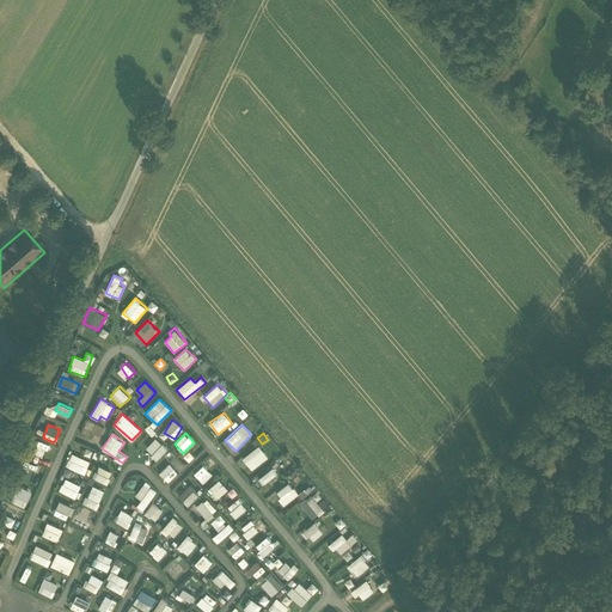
[(153,453),(151,457),(157,461),(167,447),(155,438),(146,448),(153,453)]
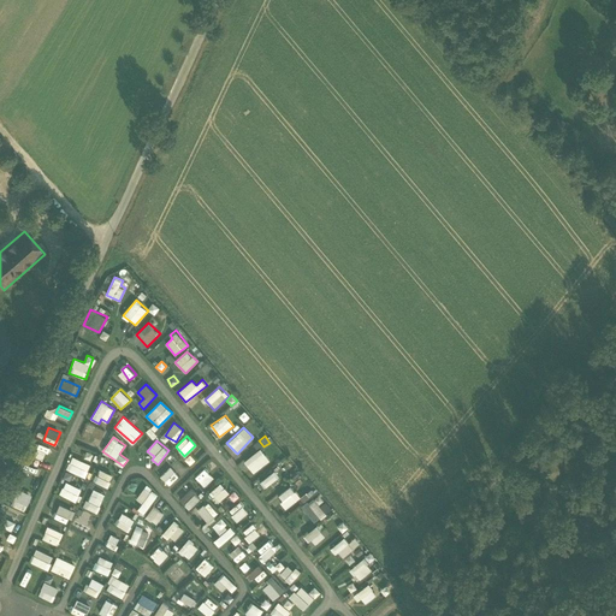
[(34,452),(40,460),(47,451),(46,450),(47,448),(42,443),(34,452)]
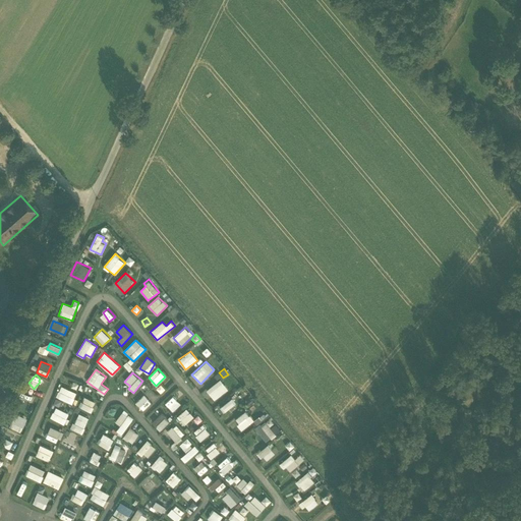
[(214,400),(228,389),(220,379),(206,390),(214,400)]
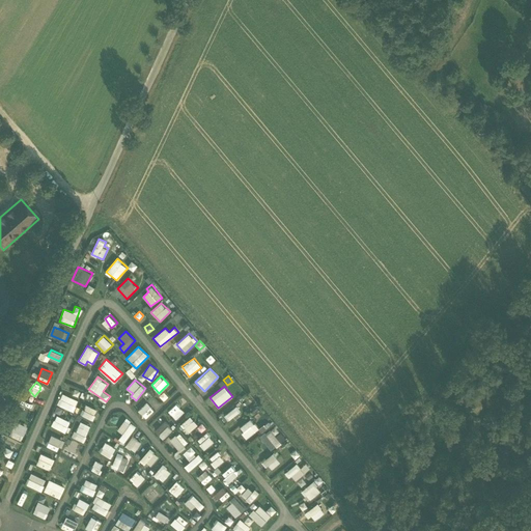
[(62,392),(57,403),(73,412),(78,400),(62,392)]
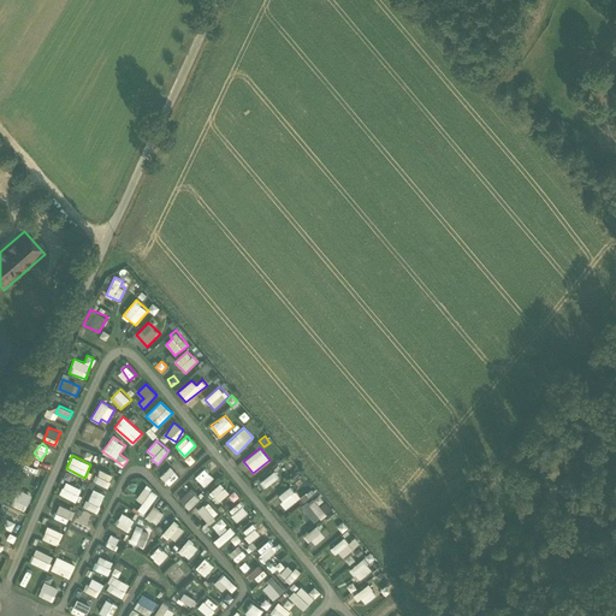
[(194,478),(202,487),(214,478),(205,467),(194,478)]
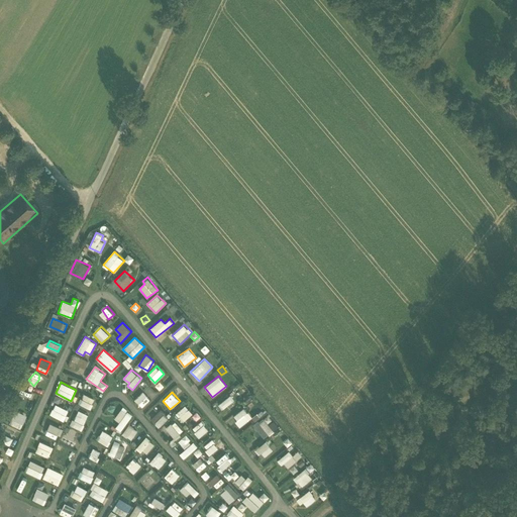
[(83,394),(82,398),(92,403),(94,398),(83,394)]
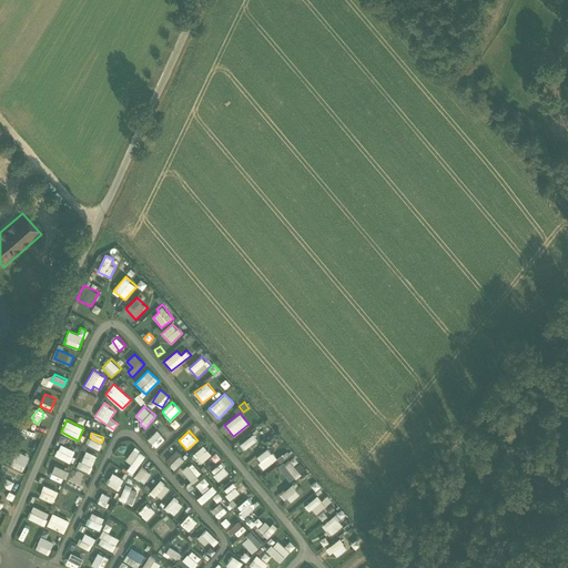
[(244,450),(259,438),(254,434),(240,445),(244,450)]
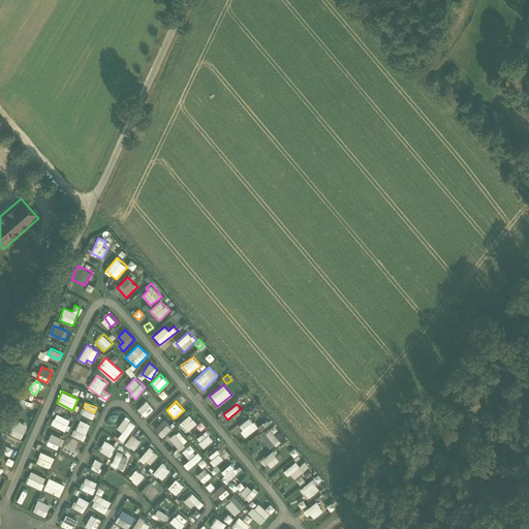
[(82,408),(80,413),(93,418),(95,413),(82,408)]
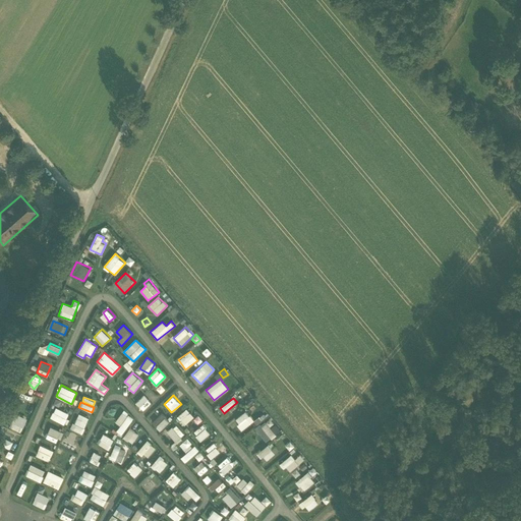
[(54,407),(50,418),(65,423),(69,412),(54,407)]
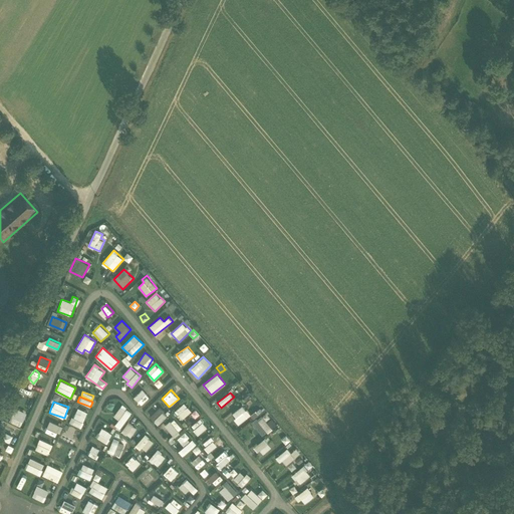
[(184,404),(174,412),(181,420),(191,412),(184,404)]
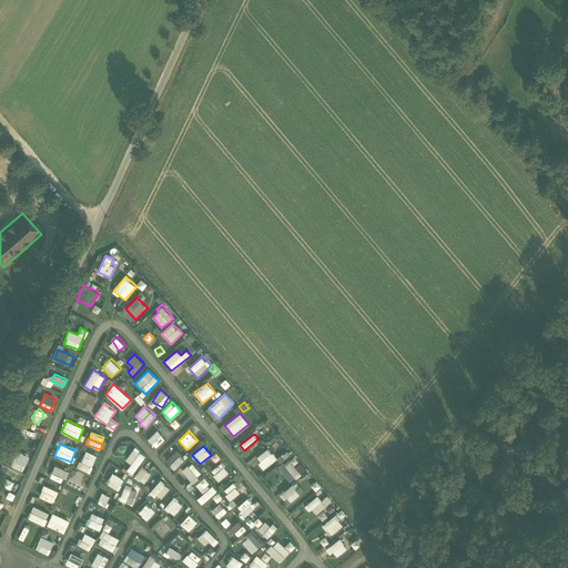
[(264,469),(277,458),(269,447),(255,457),(264,469)]
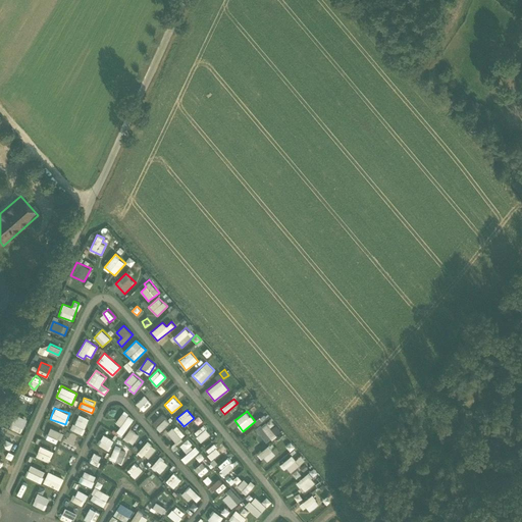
[(115,422),(120,426),(127,416),(122,413),(115,422)]
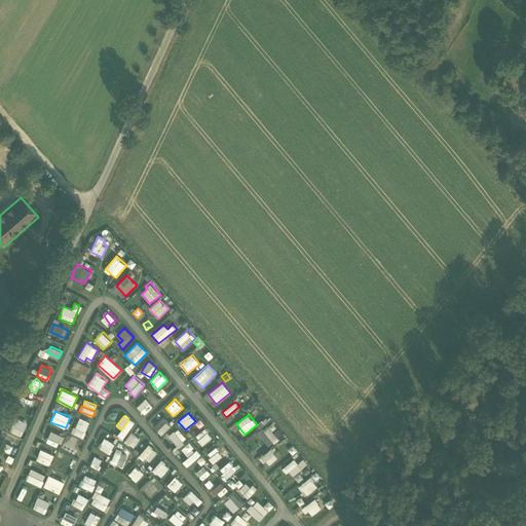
[(9,431),(23,436),(27,421),(13,417),(9,431)]
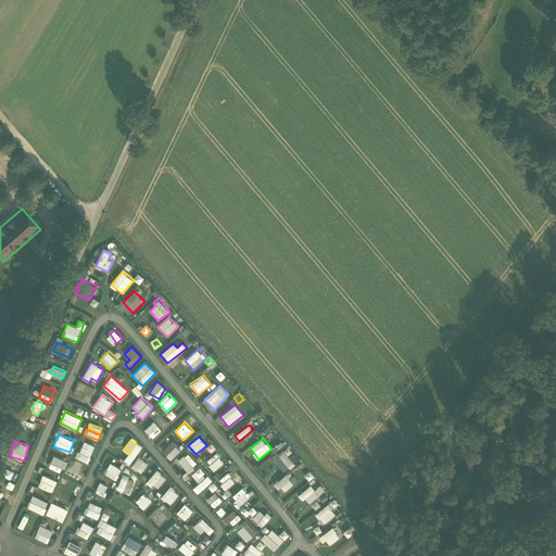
[(84,441),(76,457),(88,463),(96,446),(84,441)]
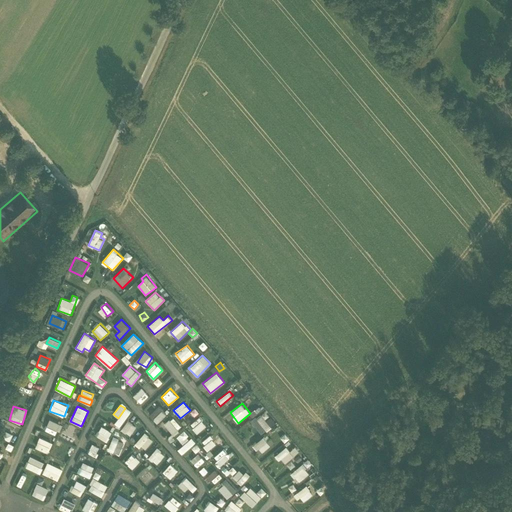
[(157,423),(166,413),(158,406),(149,415),(157,423)]
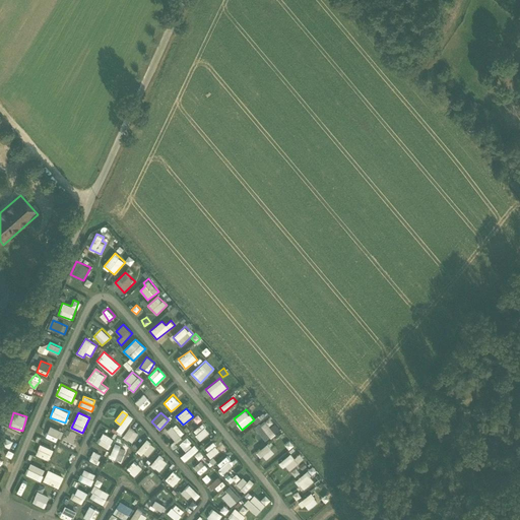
[(269,426),(273,423),(269,417),(255,427),(265,442),(275,435),(269,426)]
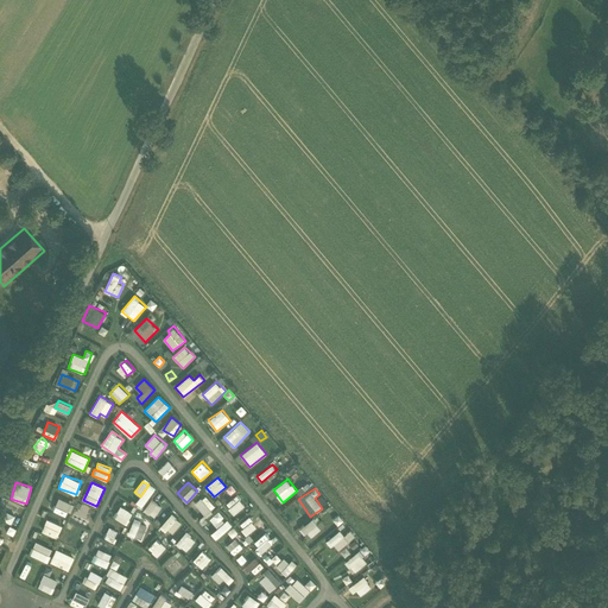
[(206,494),(194,504),(204,517),(216,507),(206,494)]
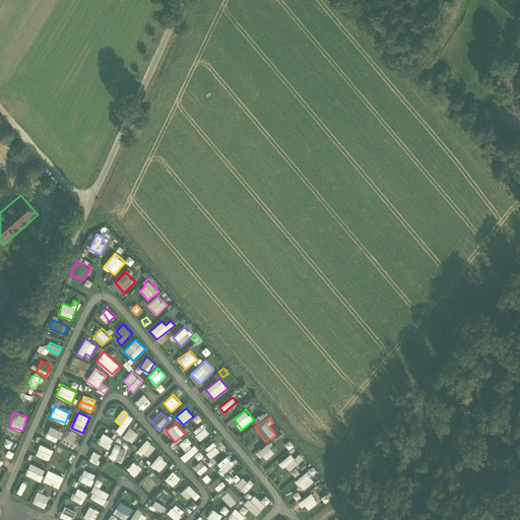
[(200,440),(209,432),(202,424),(193,431),(200,440)]
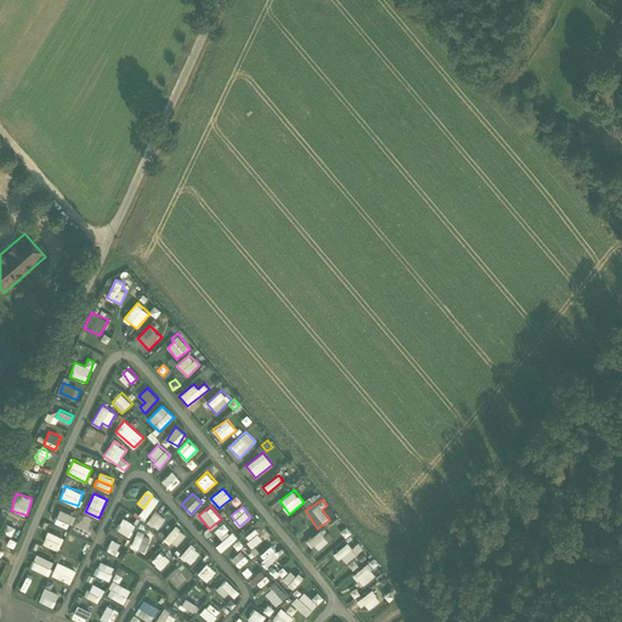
[(68,530),(75,515),(61,509),(54,522),(68,530)]
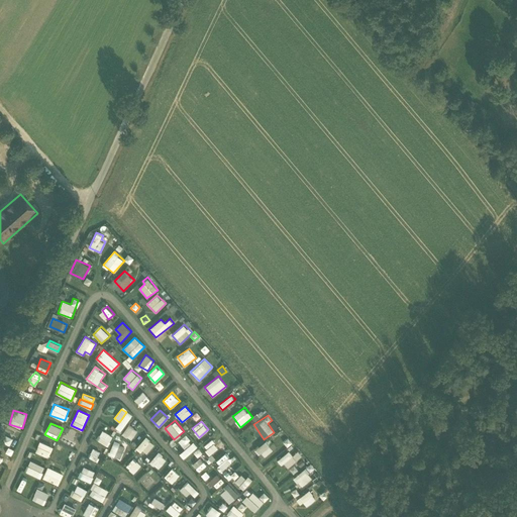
[(122,434),(131,440),(138,430),(128,424),(122,434)]
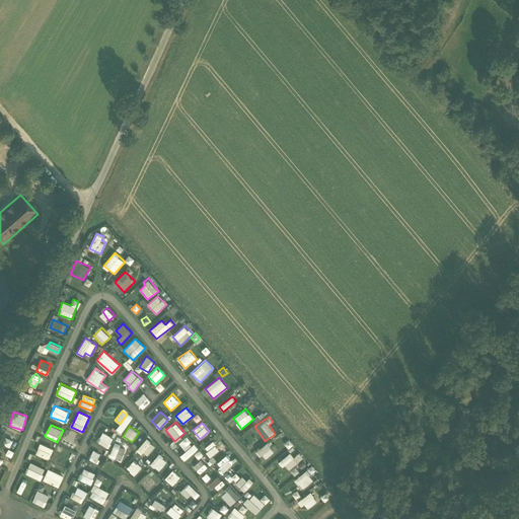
[(107,447),(114,438),(102,431),(96,441),(107,447)]
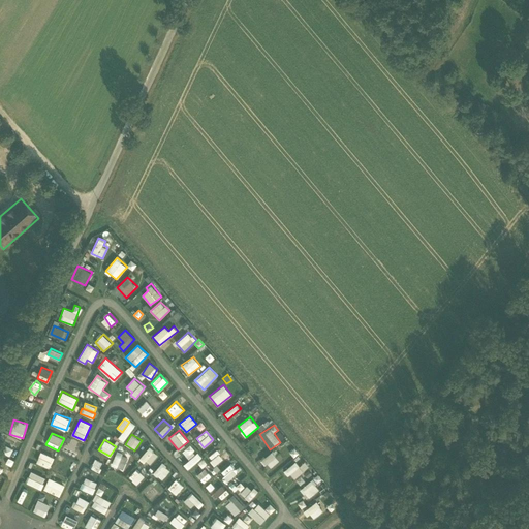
[(141,457),(149,465),(158,455),(150,446),(141,457)]
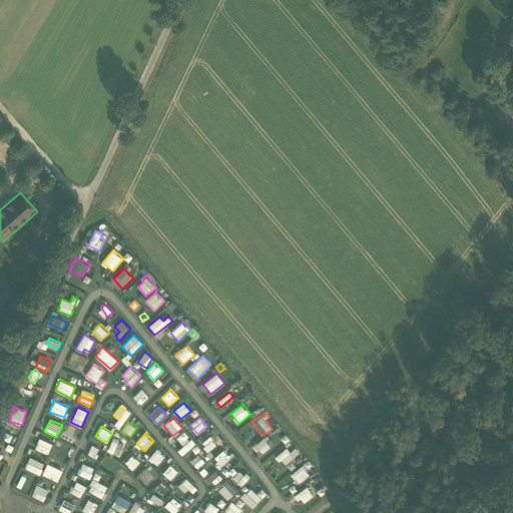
[(210,436),(201,442),(208,451),(217,444),(210,436)]
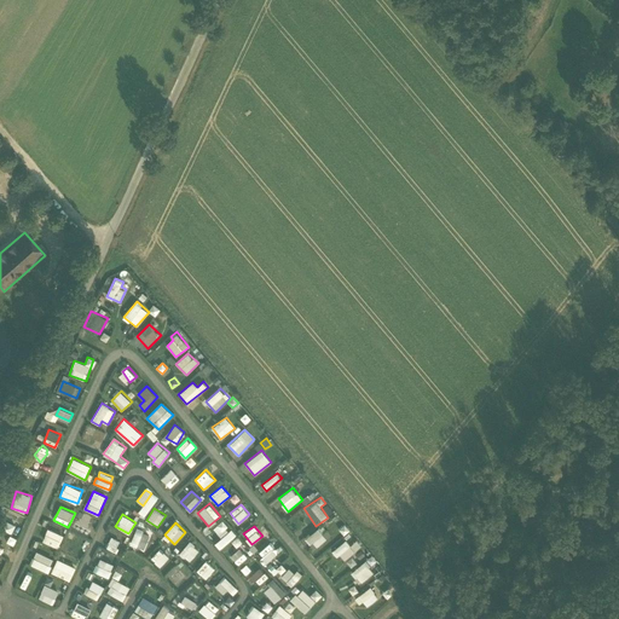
[(58,548),(64,536),(48,528),(42,541),(58,548)]
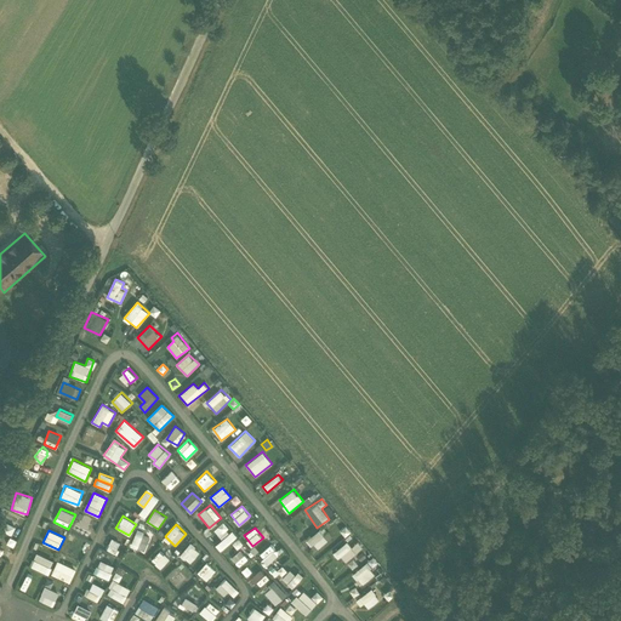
[(131,546),(146,552),(152,536),(136,530),(131,546)]
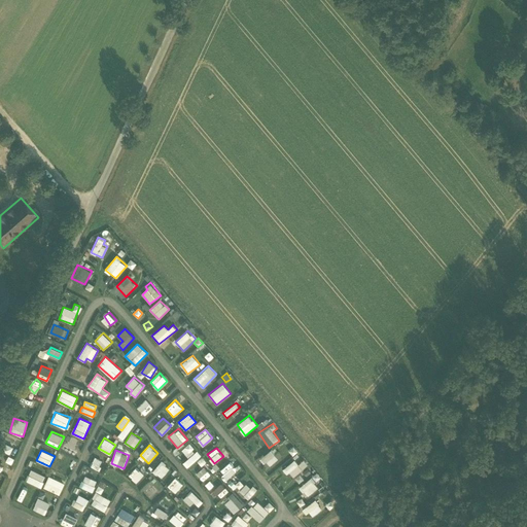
[(197,450),(182,463),(187,468),(201,455),(197,450)]
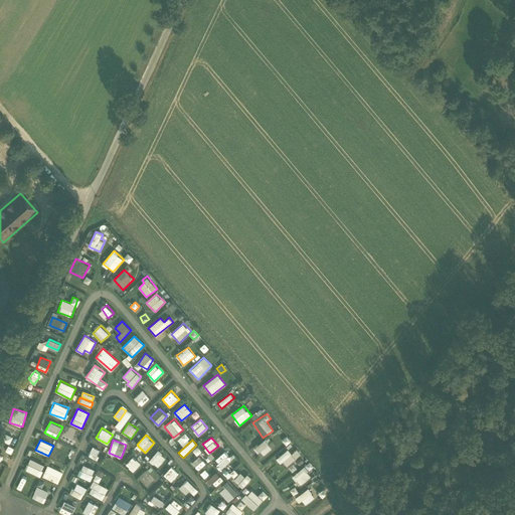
[(263,456),(272,449),(265,440),(255,447),(263,456)]
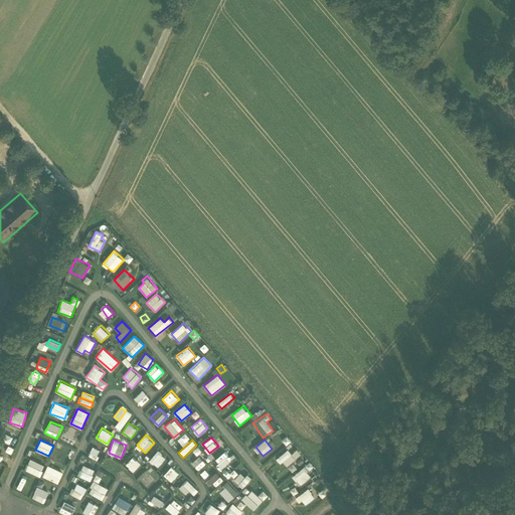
[(93,447),(88,456),(96,460),(100,450),(93,447)]
